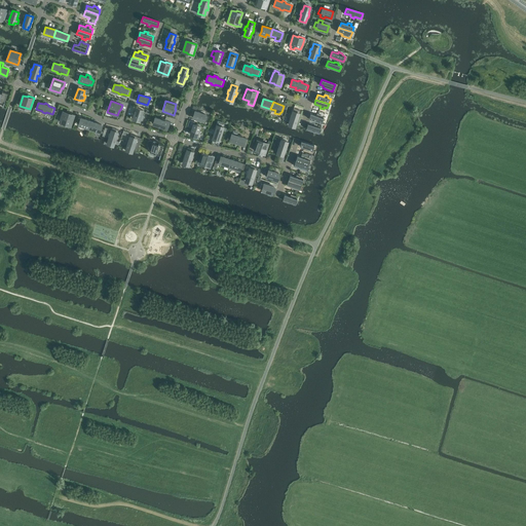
[(137,108),(133,118),(140,120),(140,119),(143,120),(144,116),(141,115),(143,110),(137,108)]
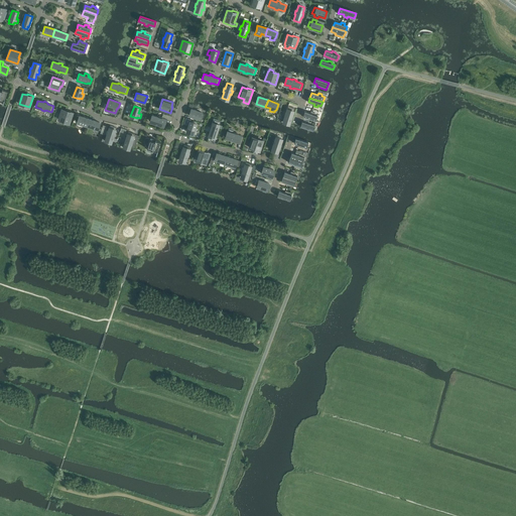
[(292,115),(294,108),(288,106),(286,113),(285,112),(283,116),(285,116),(283,122),(289,124),(291,118),(292,119),(293,115),(292,115)]
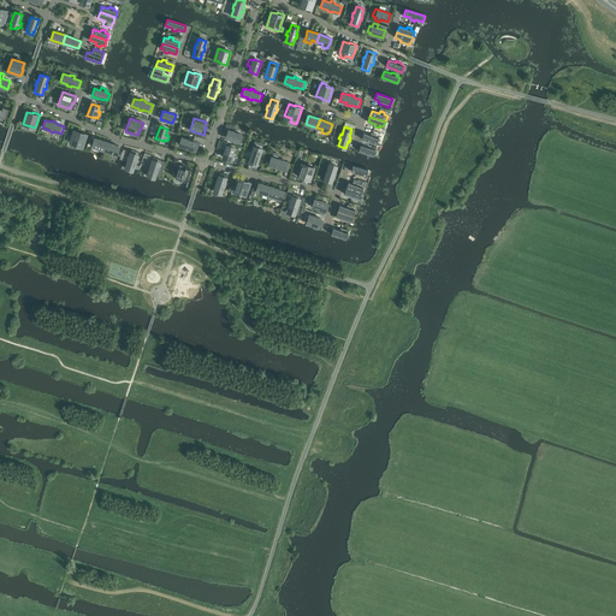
[(87,134),(81,131),(80,132),(73,130),(70,142),(83,147),(87,134)]
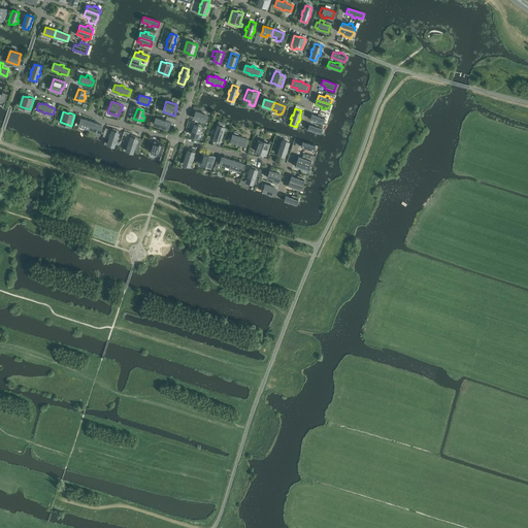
[(196,111),(194,119),(204,122),(204,121),(207,122),(208,117),(206,116),(206,114),(196,111)]
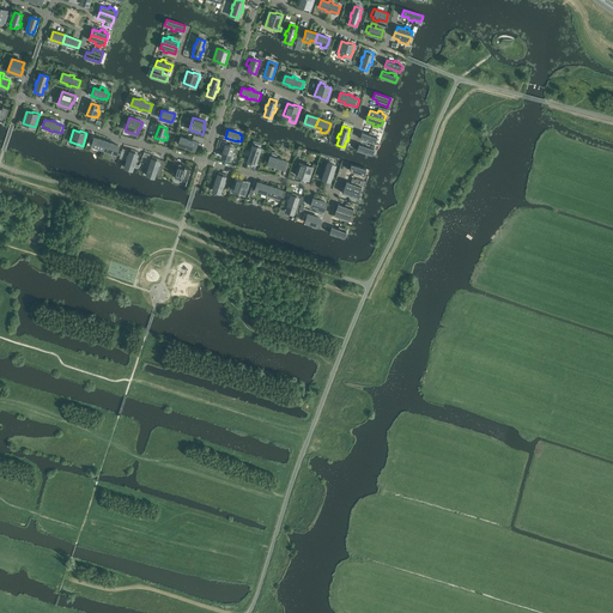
[(362,132),(359,138),(375,143),(377,138),(374,137),(374,134),(369,132),(369,134),(362,132)]
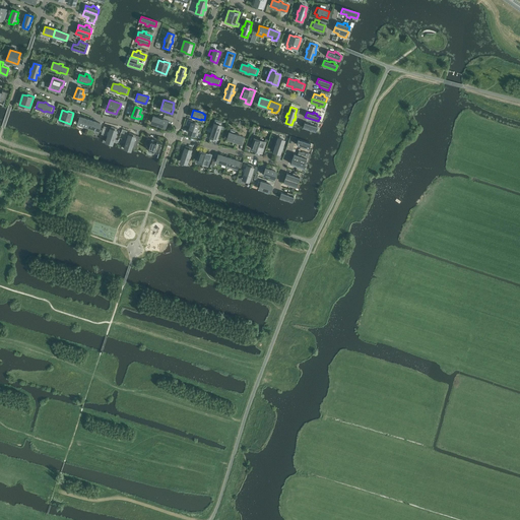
[(153,116),(151,122),(157,124),(156,125),(160,127),(160,125),(167,127),(169,121),(163,119),(164,118),(159,117),(159,118),(153,116)]
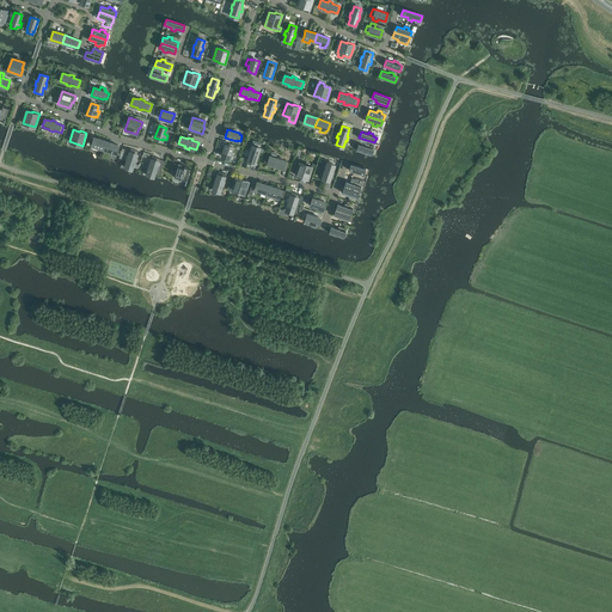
[(91,138),(90,142),(92,144),(92,145),(104,150),(106,141),(95,138),(93,139),(91,138)]
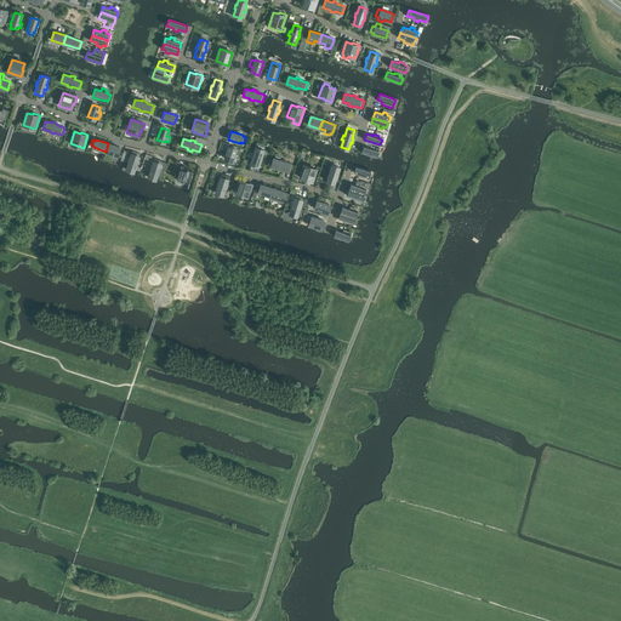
[(118,155),(120,147),(108,143),(106,152),(118,155)]
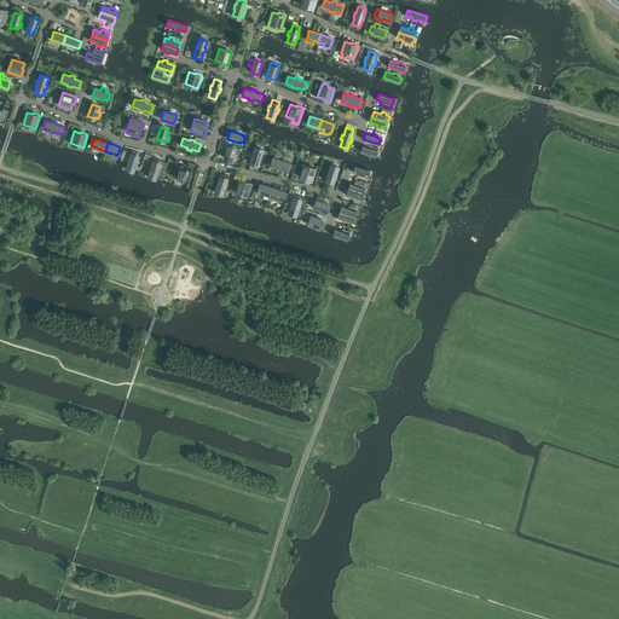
[(226,150),(224,158),(231,161),(236,148),(229,146),(227,145),(226,150)]
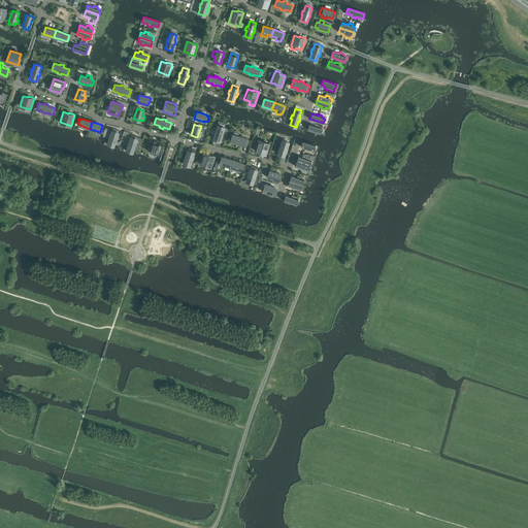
[(309,124),(307,129),(321,133),(322,128),(319,127),(320,125),(316,124),(315,126),(309,124)]
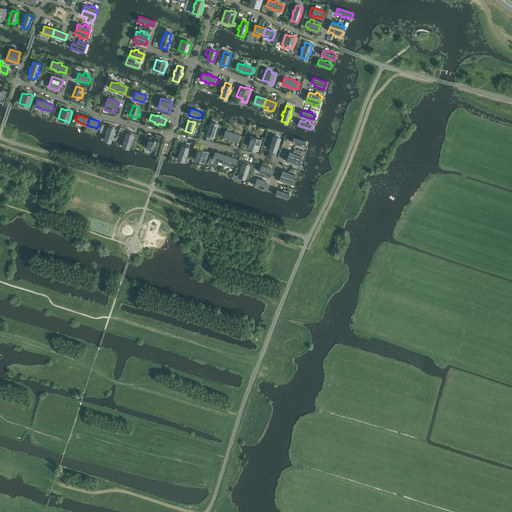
[(207,131),(208,131),(206,137),(212,139),(214,133),(215,133),(217,130),(215,129),(217,124),(211,122),(209,127),(208,127),(207,131)]
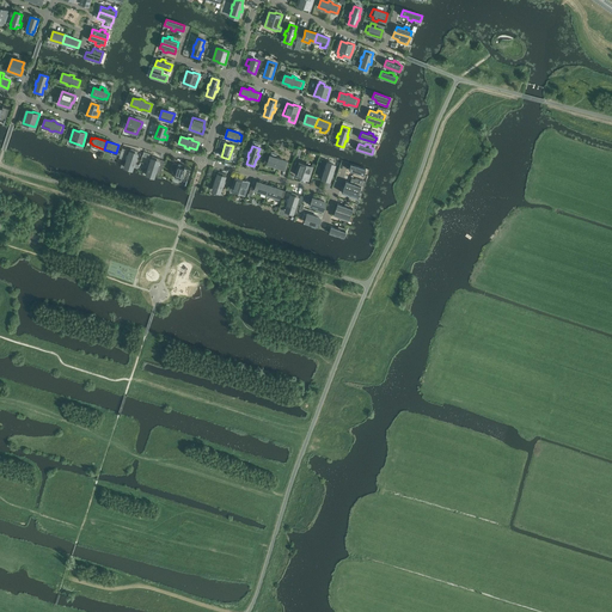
[(138,152),(130,148),(128,155),(127,155),(126,159),(127,160),(124,167),(132,170),(134,163),(135,163),(138,159),(135,158),(138,152)]
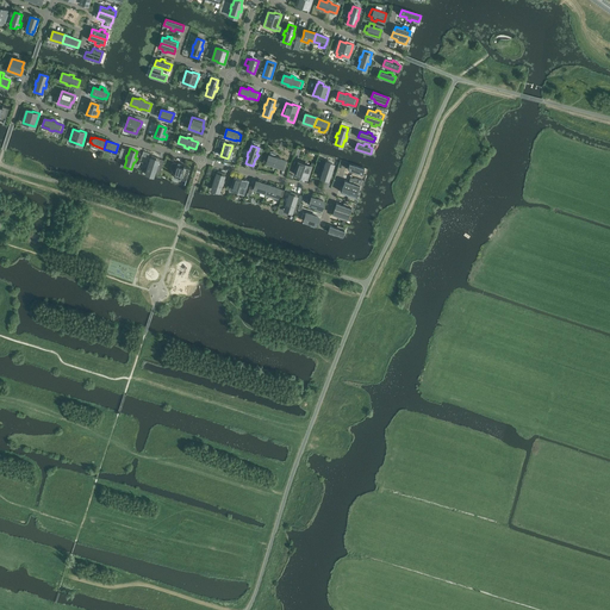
[(278,167),(285,169),(287,161),(280,159),(280,157),(277,156),(277,157),(269,155),(267,163),(273,165),(273,167),(278,168),(278,167)]
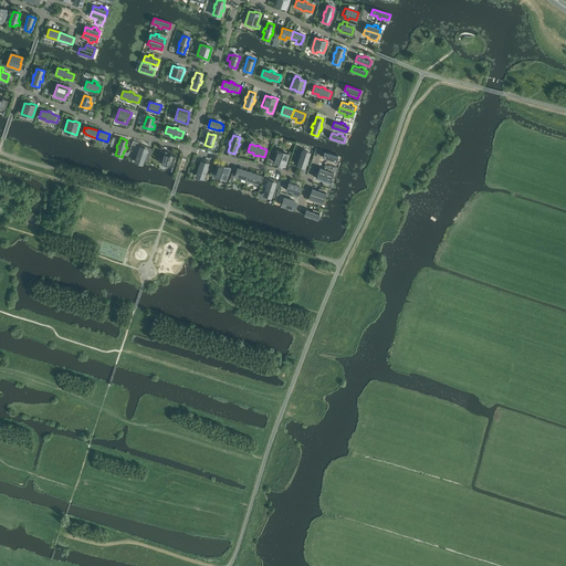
[(148,147),(140,145),(138,150),(137,150),(136,155),(137,155),(135,161),(143,164),(144,157),(146,157),(147,154),(146,153),(148,147)]
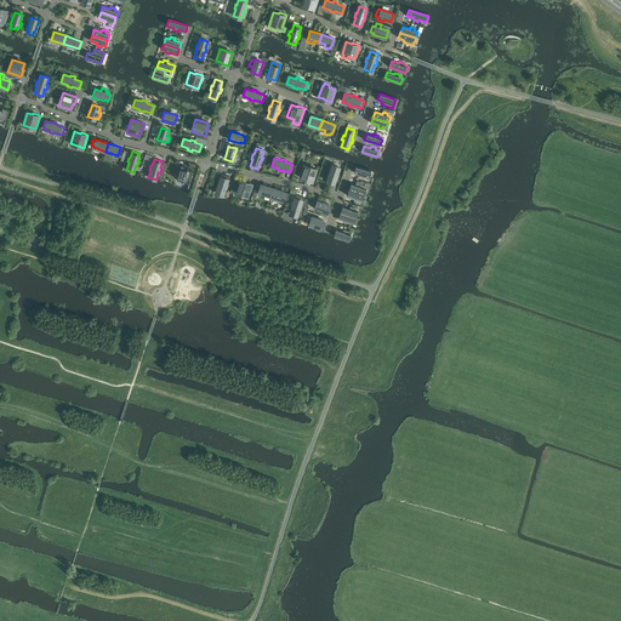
[(176,165),(174,172),(178,174),(177,178),(188,183),(187,187),(188,187),(193,171),(184,169),(186,167),(181,166),(176,165)]
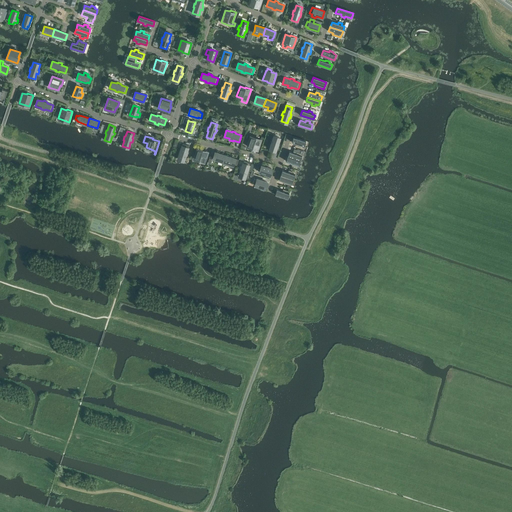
[(251,149),(257,150),(261,139),(260,139),(250,136),(247,146),(252,148),(251,149)]
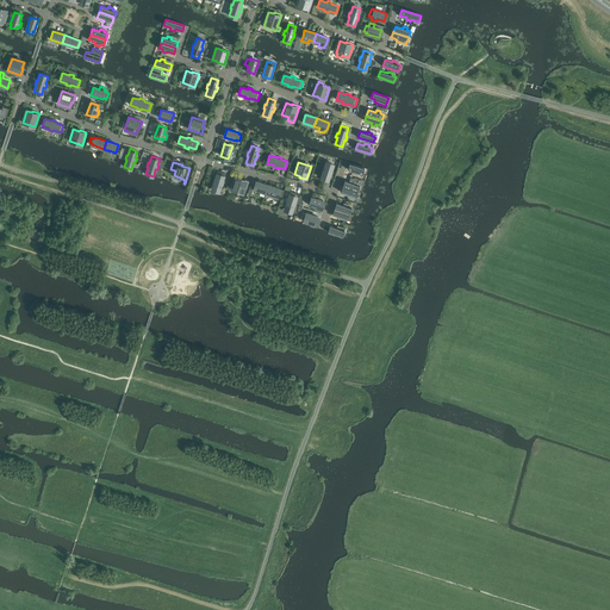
[(334,165),(327,162),(324,169),(323,168),(321,173),(323,173),(321,180),(328,182),(330,175),(331,176),(332,172),(331,172),(334,165)]
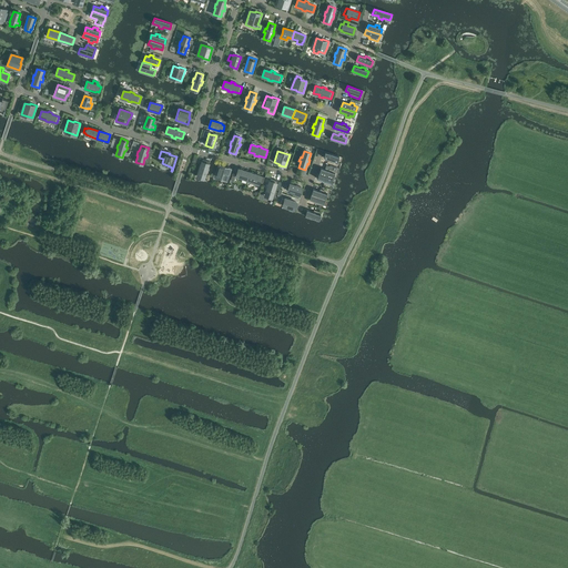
[(340,156),(325,152),(324,158),(330,160),(330,162),(334,163),(334,161),(337,162),(340,156)]
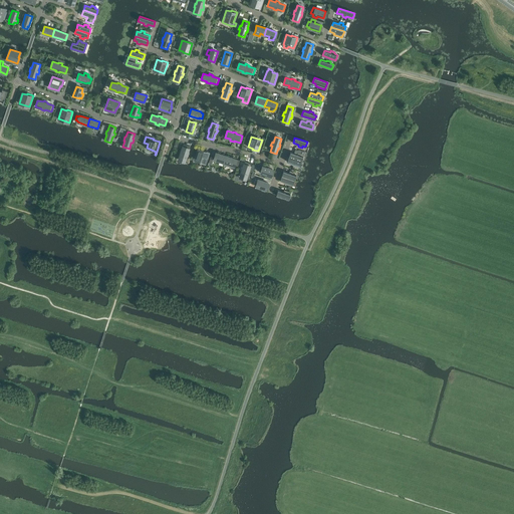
[(190,147),(184,144),(182,150),(181,150),(179,153),(180,154),(179,160),(185,162),(187,156),(188,156),(189,153),(188,152),(190,147)]
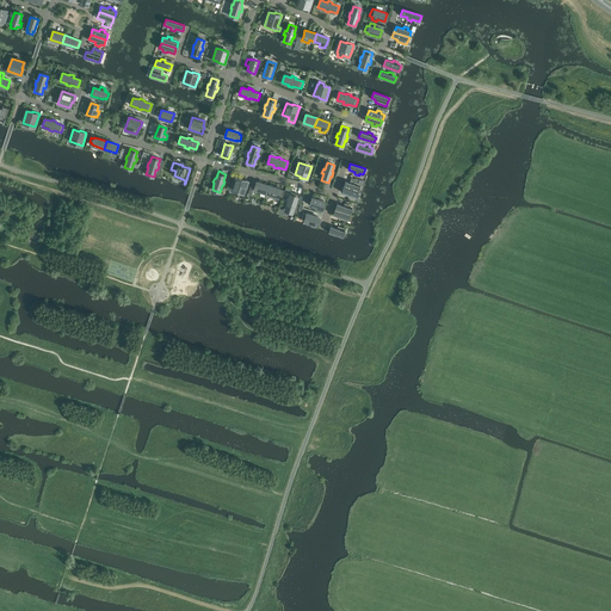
[(241,179),(235,177),(232,189),(244,193),(248,180),(241,178),(241,179)]
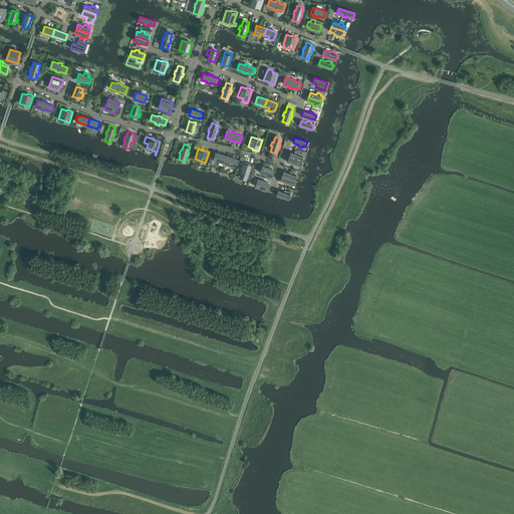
[(288,157),(301,162),(301,161),(303,155),(304,152),(302,151),(299,150),(298,151),(295,150),(294,152),(297,152),(296,154),(290,152),(288,157)]
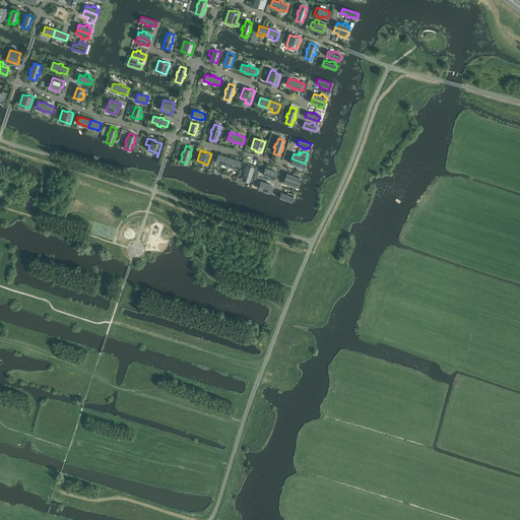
[(216,160),(226,165),(229,157),(218,154),(216,160)]
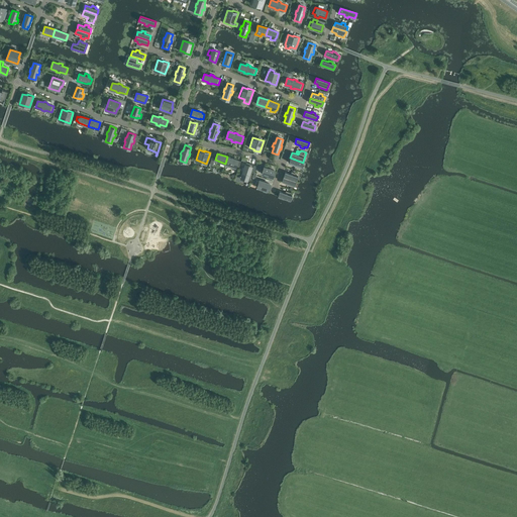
[(234,169),(235,167),(237,161),(227,157),(225,164),(224,166),(234,169)]
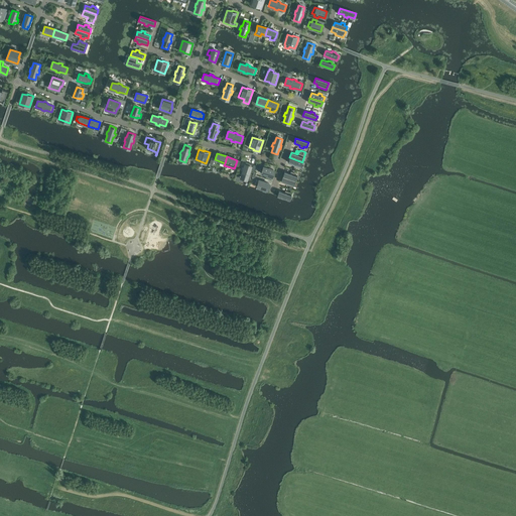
[(289,157),(288,162),(294,164),(293,166),(297,167),(297,165),(301,166),(302,162),(289,157)]
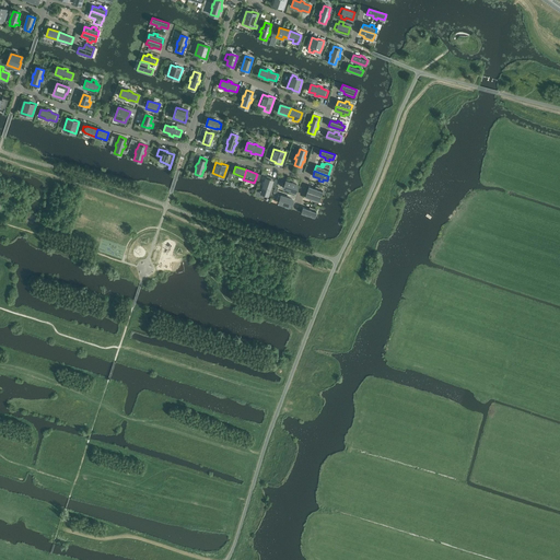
[(264,186),(261,193),(268,195),(270,196),(272,189),(271,189),(272,185),(271,185),(273,178),(267,176),(265,183),(264,182),(261,186),(264,186)]
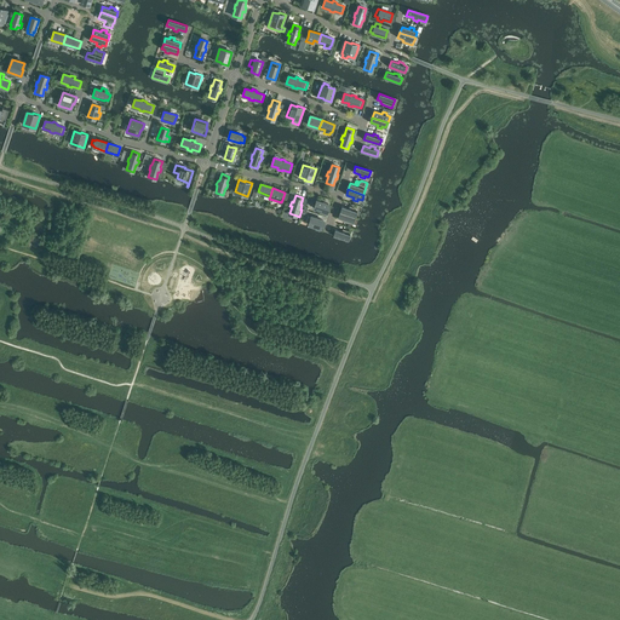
[(314,208),(326,212),(329,205),(316,200),(316,201),(314,200),(311,206),(315,207),(314,208)]
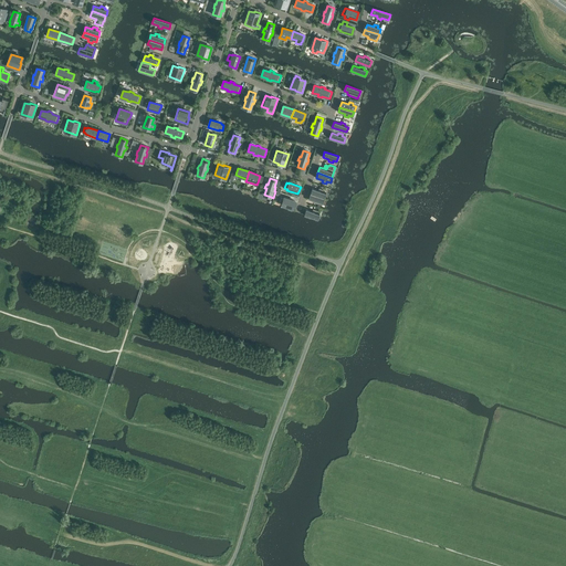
[(324,198),(326,192),(323,191),(323,189),(320,188),(318,190),(312,188),(310,194),(324,198)]
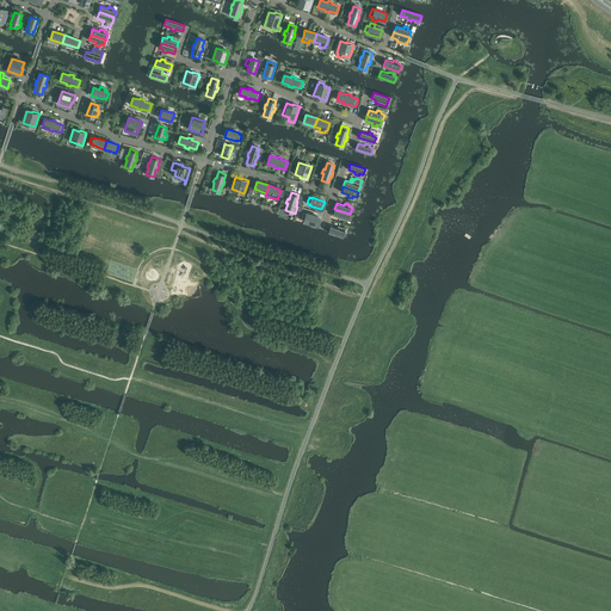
[(344,218),(347,220),(350,214),(334,209),(333,215),(340,217),(339,218),(344,221),(344,218)]
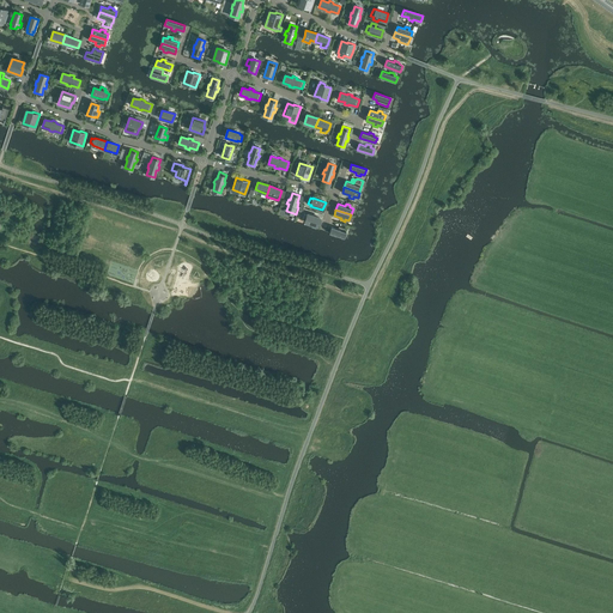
[(304,214),(303,220),(305,220),(305,222),(317,225),(320,226),(322,222),(320,220),(320,218),(308,214),(304,214)]
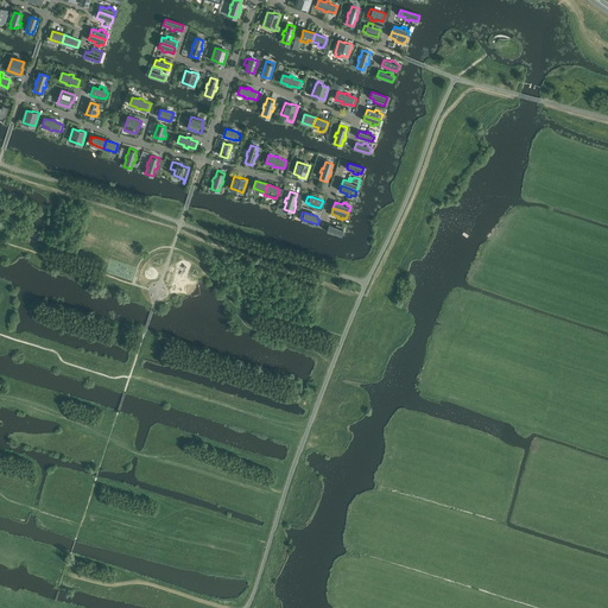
[(329,225),(328,228),(327,230),(342,235),(343,229),(340,228),(341,226),(336,225),(335,227),(329,225)]
